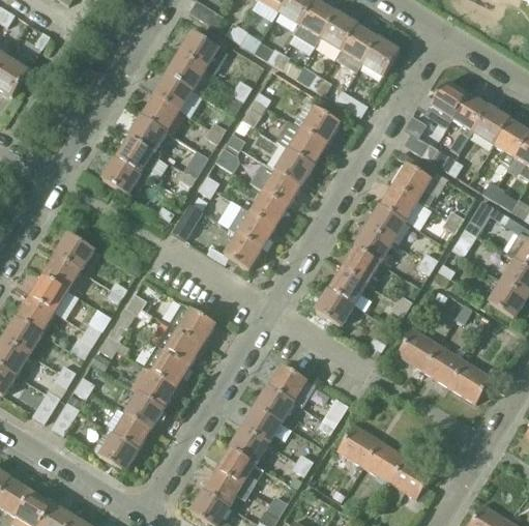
[(256,0),(251,8),(273,22),(278,12),(286,0),(256,0)]
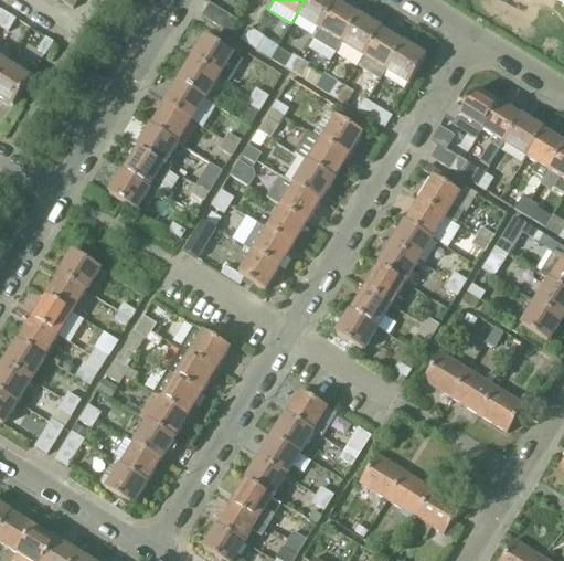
[(319,27),(336,0),(305,0),(297,13),(319,27)]
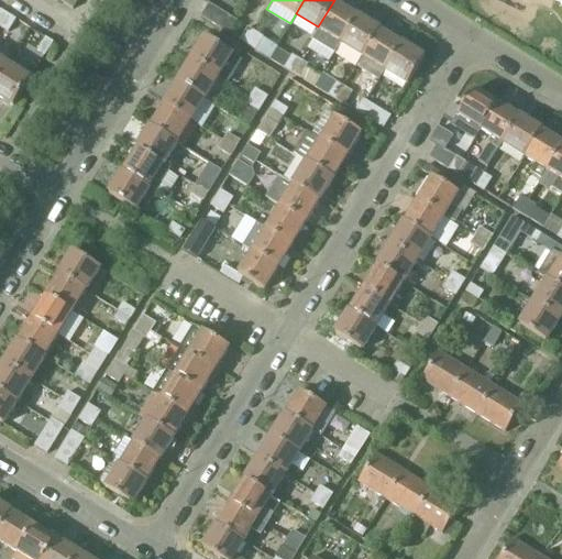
[(340,41),(356,14),(334,0),(318,26),(311,36),(333,50),(340,40),(340,41)]
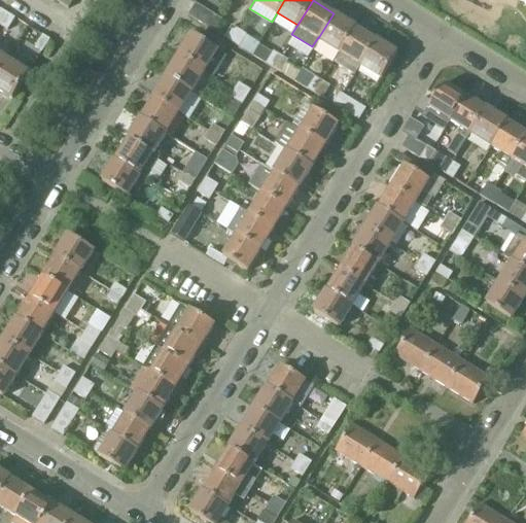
[(220,16),(197,1),(196,1),(188,12),(213,28),(220,16)]
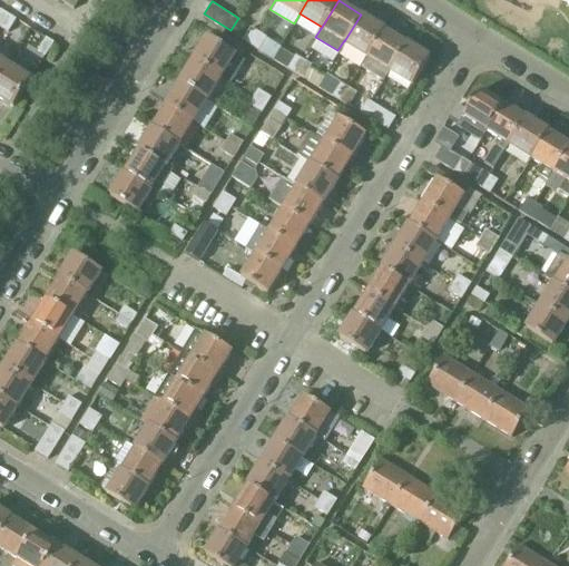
[(9,12),(0,7),(0,23),(1,25),(9,12)]
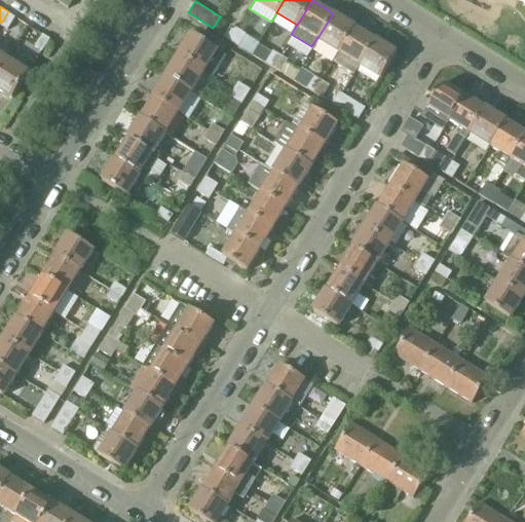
[(15,15),(8,11),(1,23),(8,27),(15,15)]
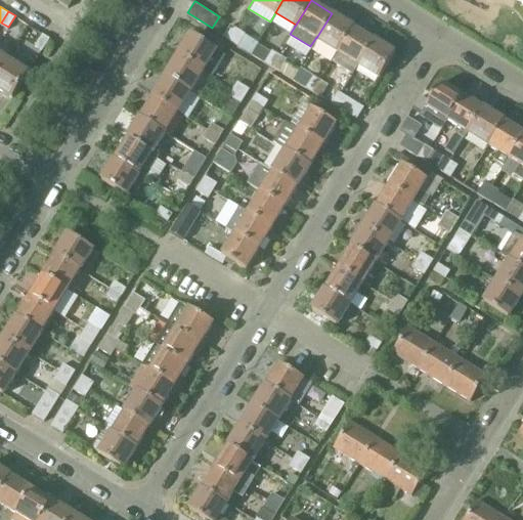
[(316,38),(337,50),(352,26),(332,13),(316,38)]
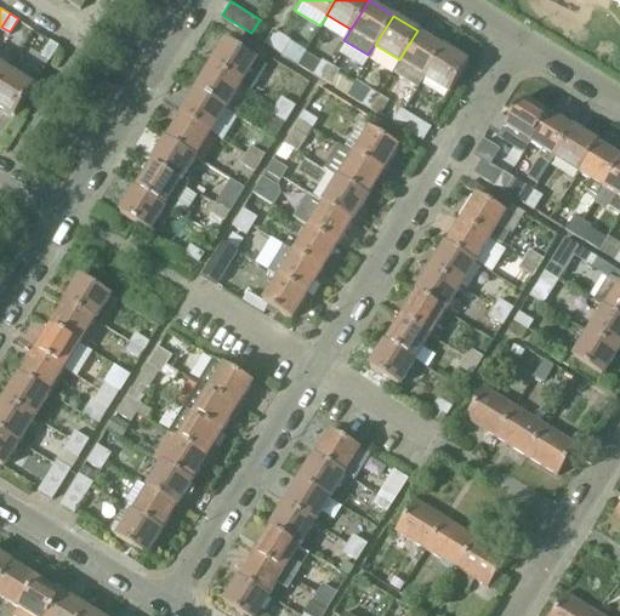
[(273,27),(265,41),(273,46),(282,32),(273,27)]
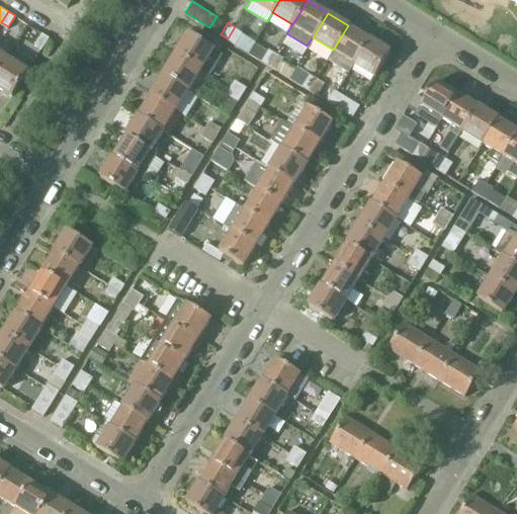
[(333,50),(354,63),(369,38),(348,25),(333,50)]
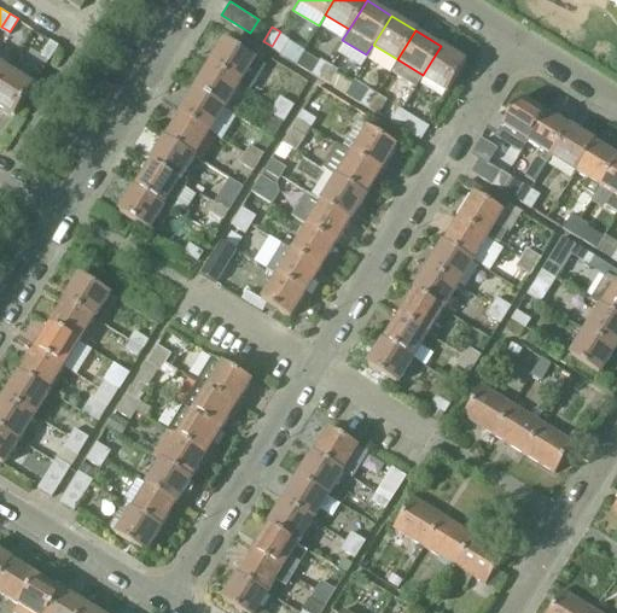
[(280,31),(272,46),(280,52),(289,38),(280,31)]
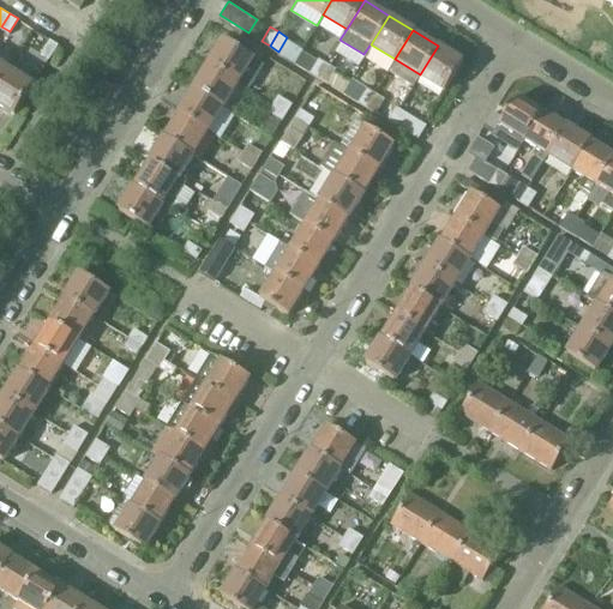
[(236,80),(246,85),(248,86),(264,62),(223,37),(208,62),(236,80)]
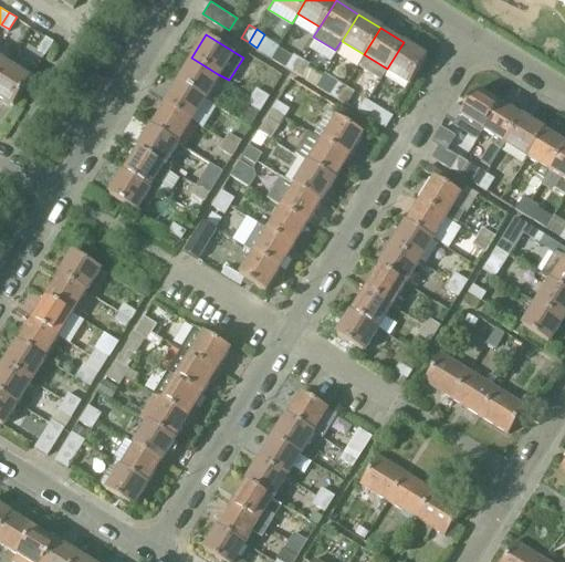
[(38,48),(45,52),(53,40),(45,35),(38,48)]
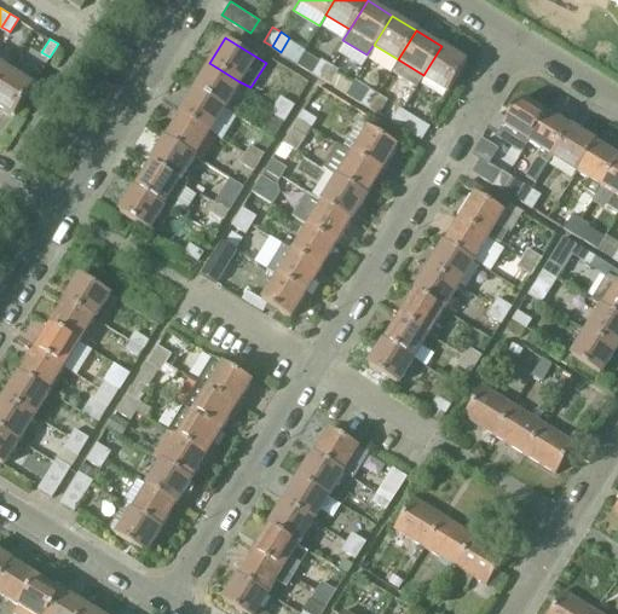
[(466,62),(442,46),(423,75),(449,90),(466,62)]
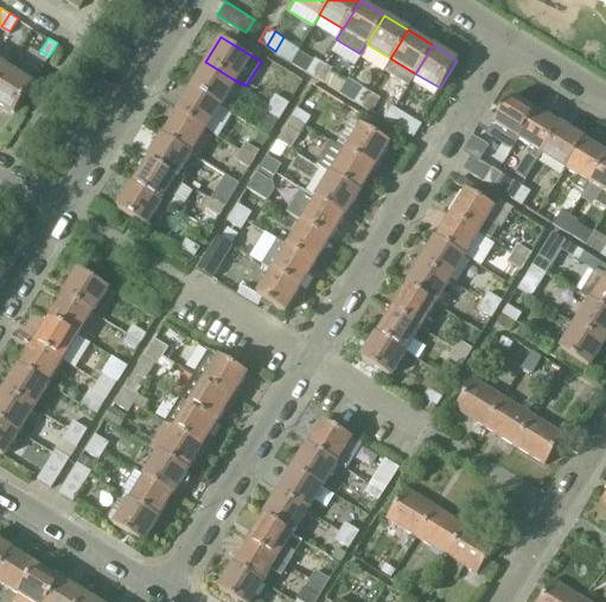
[(314,56),(306,70),(314,75),(323,61),(314,56)]
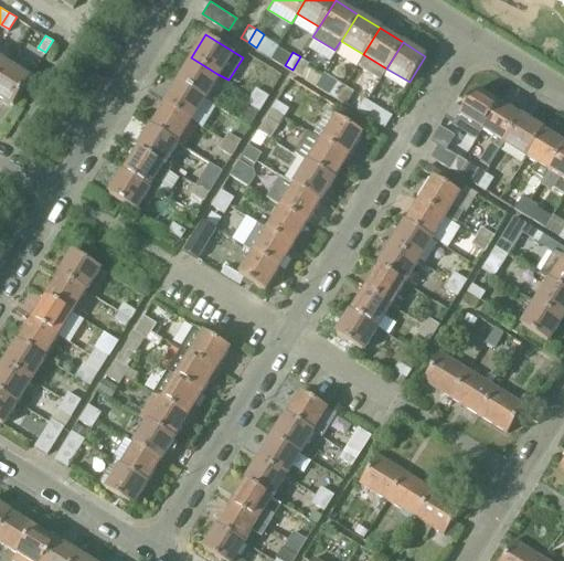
[(300,56),(293,70),(300,74),(308,62),(300,56)]
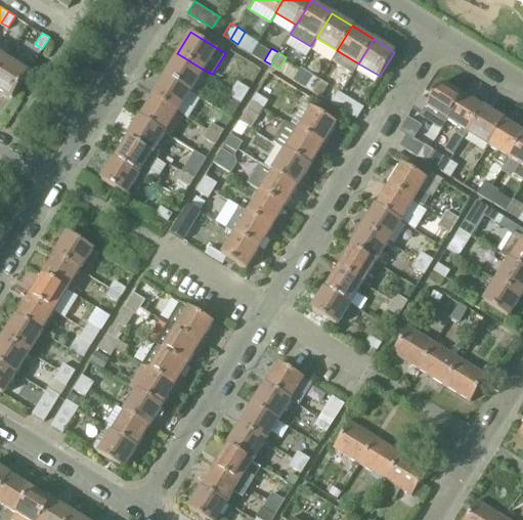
[(198,94),(210,73),(202,69),(177,53),(165,74),(189,89),(198,94)]
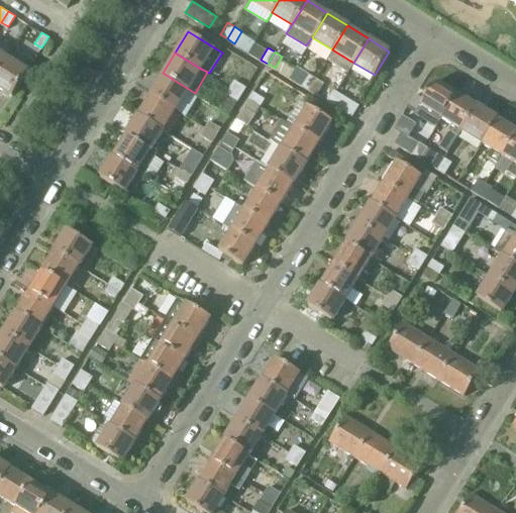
[(6,58),(0,67),(0,87),(12,94),(27,71),(6,58)]
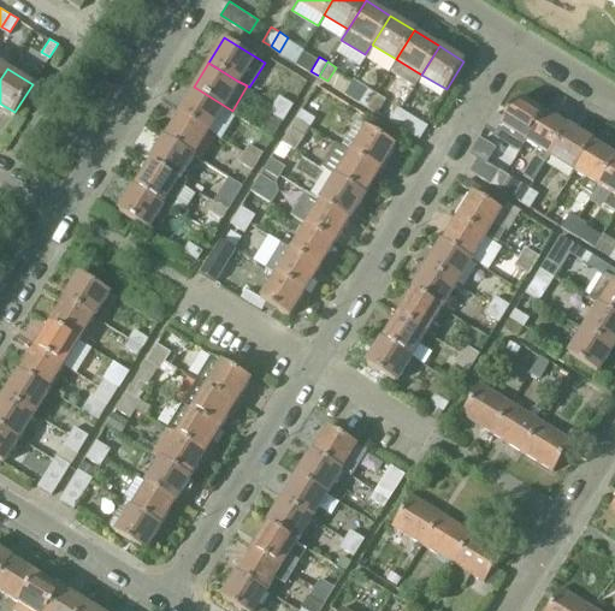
[(194,87),(178,112),(207,129),(223,105),(194,87)]
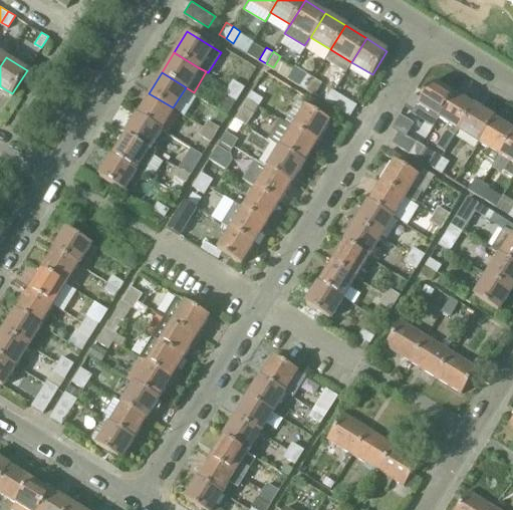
[(307,72),(300,84),(307,88),(314,76),(307,72)]
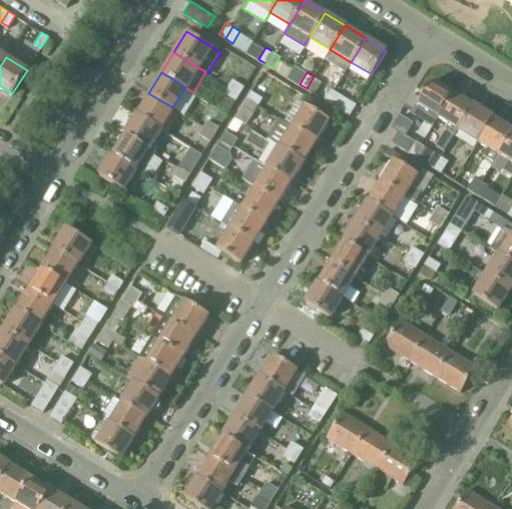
[(314,76),(307,88),(314,92),(321,81),(314,76)]
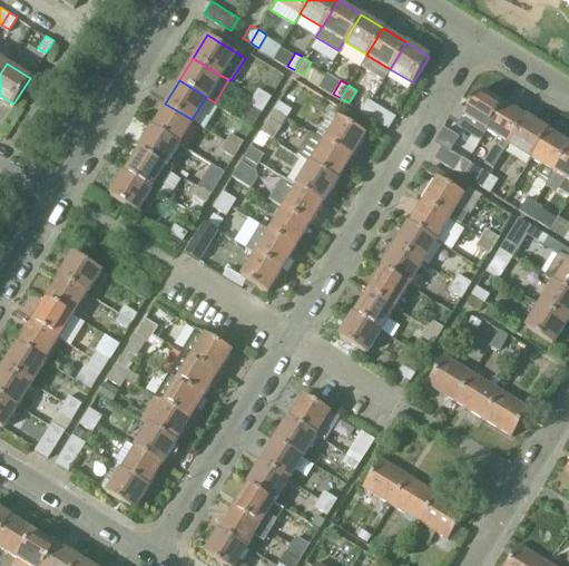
[(257,86),(252,95),(265,103),(271,94),(257,86)]
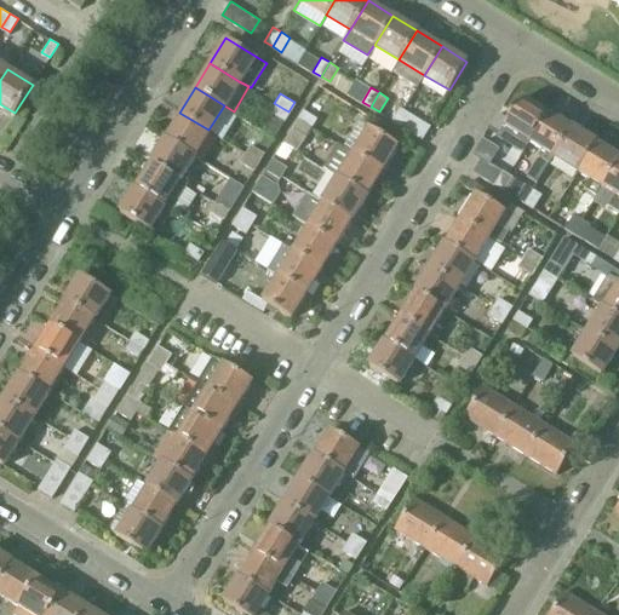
[(515,130),(528,139),(546,110),(522,95),(496,137),(505,143),(515,130)]
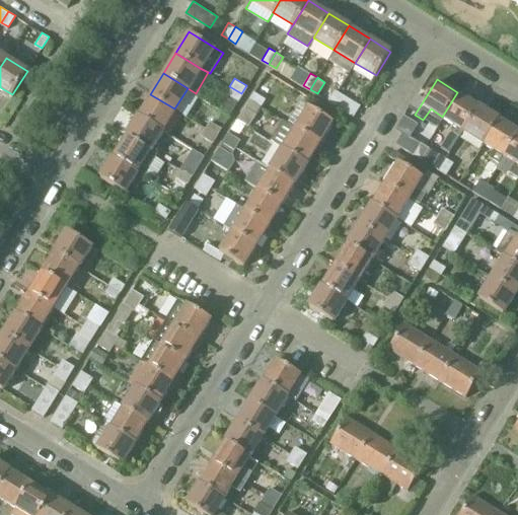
[(241,93),(229,86),(225,92),(216,105),(229,114),(241,93)]
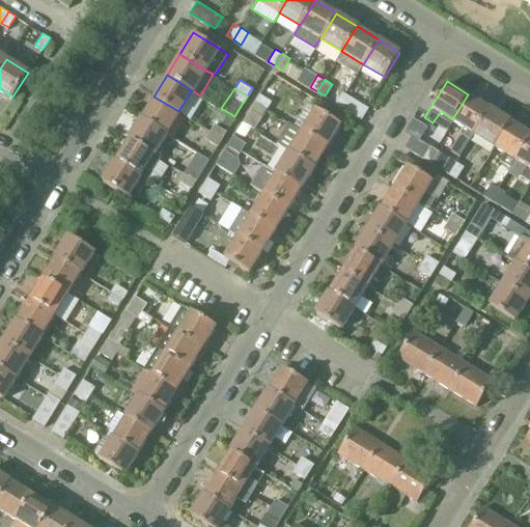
[(368,107),(366,106),(341,90),(334,103),(361,118),(368,107)]
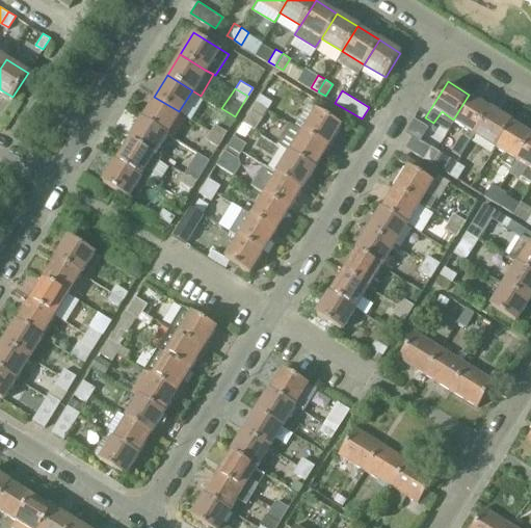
[(255,100),(267,107),(271,100),(260,93),(255,100)]
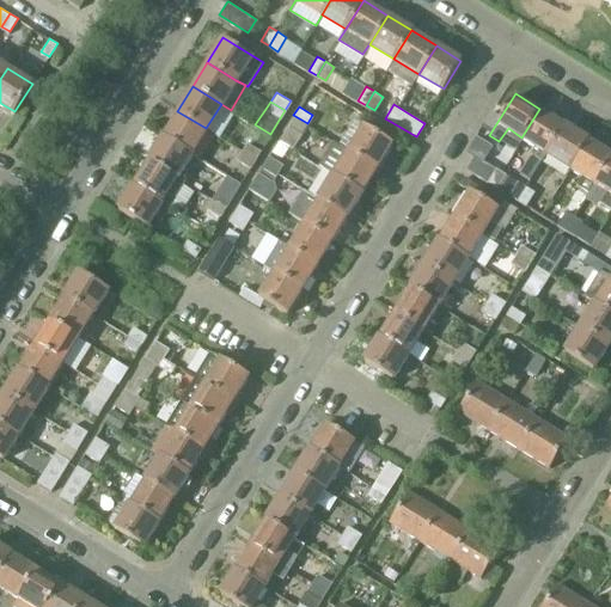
[(521,138),(547,152),(564,124),(539,109),(521,138)]
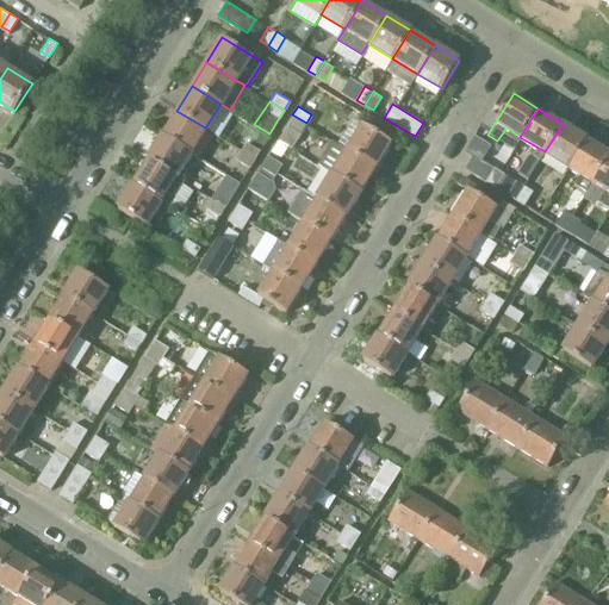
[(162,135),(191,153),(205,128),(176,111),(162,135)]
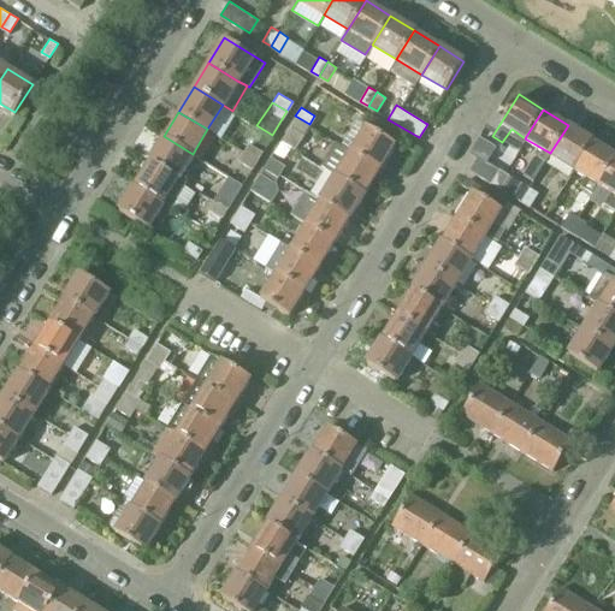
[(281,140),(290,144),(295,147),(309,124),(295,116),(281,140)]
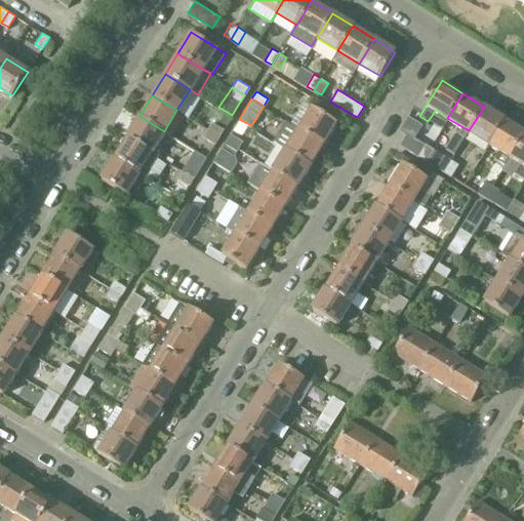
[(298,128),(323,143),(335,121),(312,107),(298,128)]
